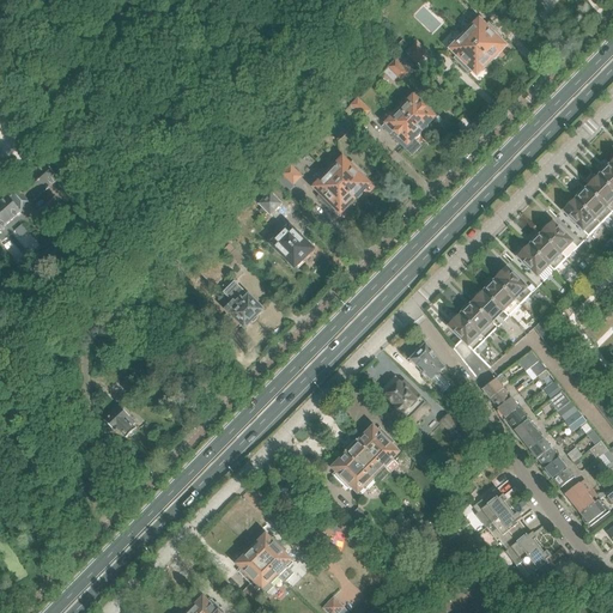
[(498,55),(504,48),(504,47),(499,42),(503,38),(489,25),(485,29),(477,20),(469,28),(471,29),(463,36),(491,62),(491,61),(495,62),(498,58),(498,55)]
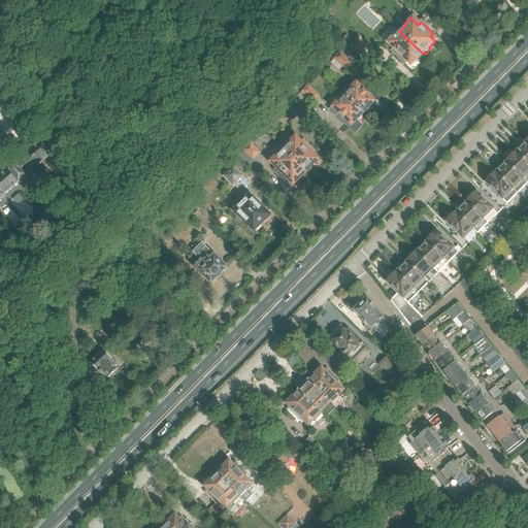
[(422,55),(423,54),(399,31),(393,37),(392,36),(386,42),(393,50),(391,53),(403,64),(405,62),(409,65),(410,65),(411,65),(416,61),(418,61),(422,57),(422,55)]
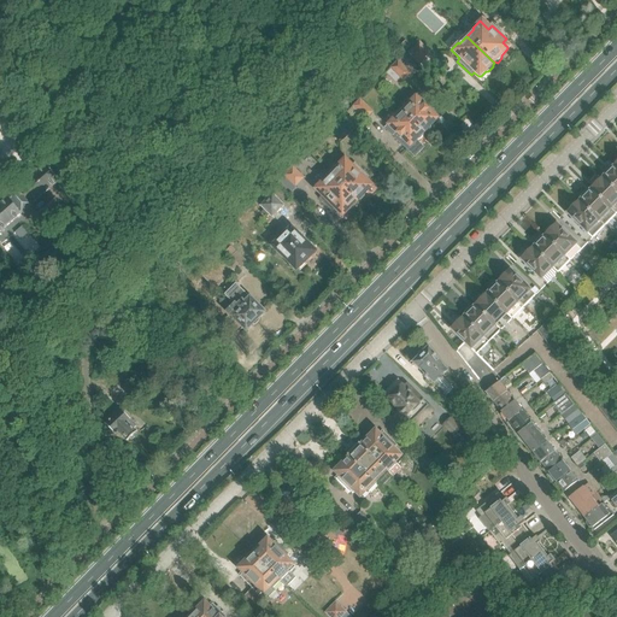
[(409,54),(421,65),(432,54),(419,42),(409,54)]
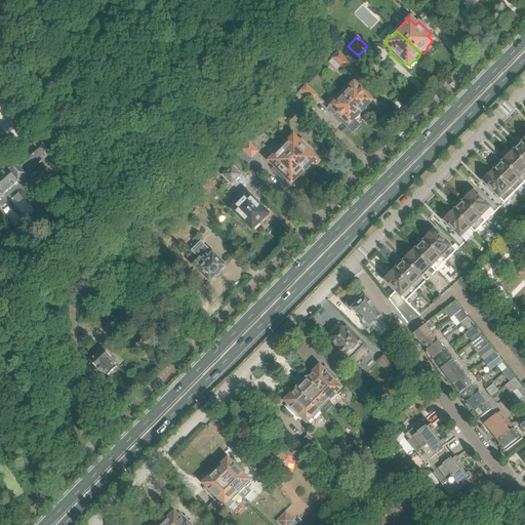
[(344,70),(350,64),(339,52),(333,58),(344,70)]
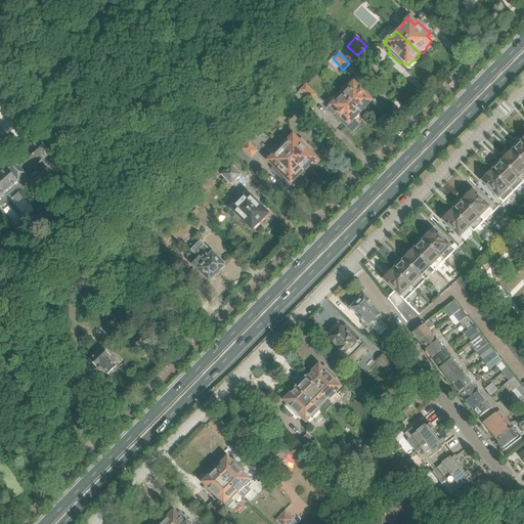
[(365,108),(370,103),(369,100),(366,96),(367,95),(363,91),(362,92),(353,84),(342,95),(359,114),(360,113),(362,113),(365,110),(365,108)]
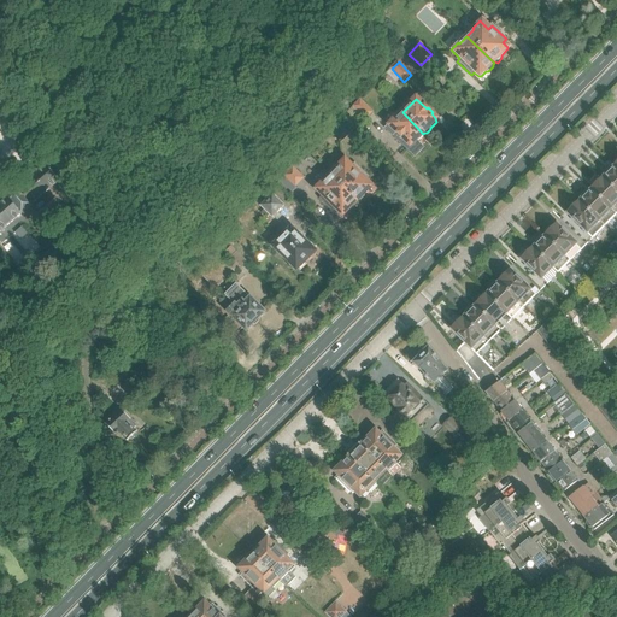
[(356,128),(364,118),(366,119),(374,112),(360,100),(353,107),(345,117),(356,128)]
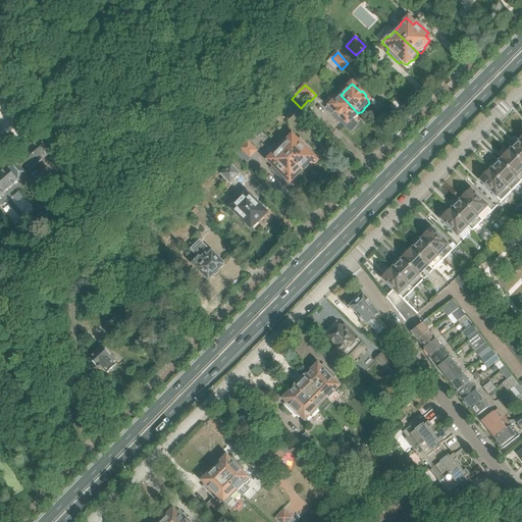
[(357,114),(358,113),(341,95),(328,107),(336,115),(334,118),(338,122),(342,119),(345,123),(348,123),(352,119),(354,119),(357,116),(357,114)]
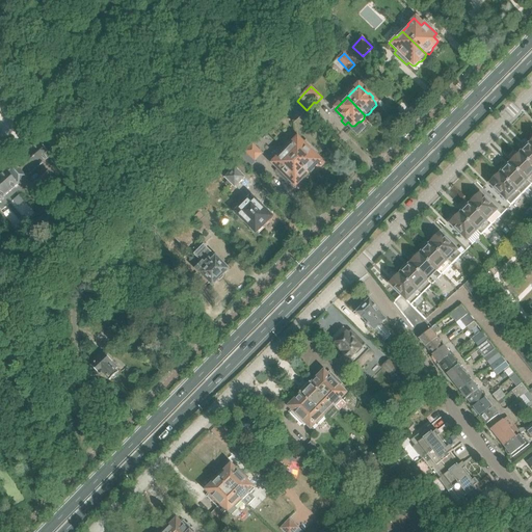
[(294,124),(307,111),(297,102),(285,114),(294,124)]
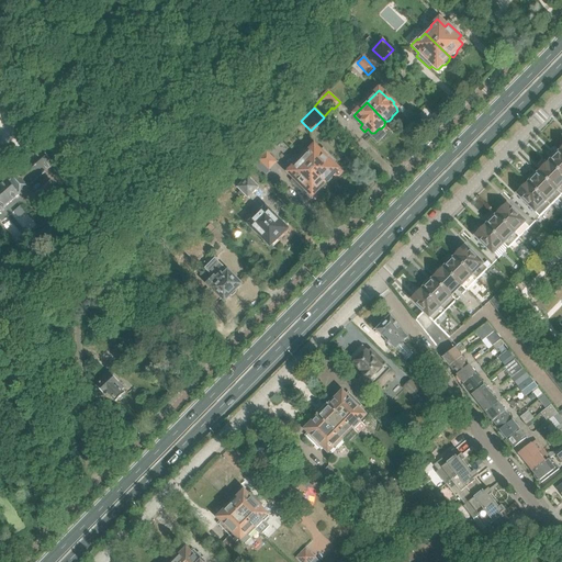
[(435,273),(427,281),(423,285),(418,290),(414,294),(415,296),(411,301),(434,324),(446,313),(456,302),(457,301),(467,292),(467,291),(476,281),(489,269),(508,249),(519,238),(539,217),(551,206),(561,197),(561,194),(561,145),(560,147),(555,152),(551,156),(546,163),(540,167),(532,176),(528,180),(524,184),(519,189),(501,206),(496,211),(493,215),(489,220),(482,226),(478,231),(459,249),(454,254),(450,258),(446,262),(439,269),(435,273)]
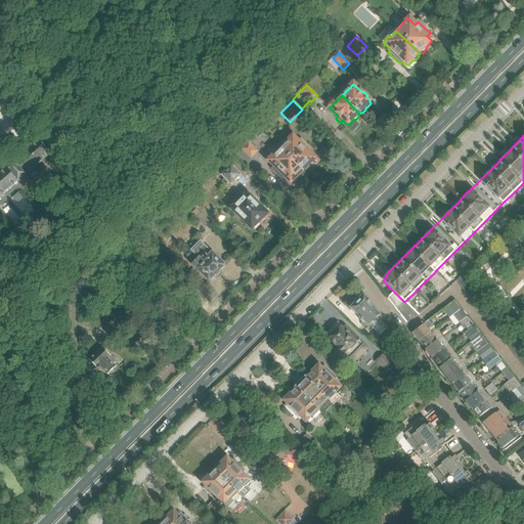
[(308,166),(313,161),(313,158),(310,155),(313,151),(301,139),(298,143),(291,136),(285,142),(286,143),(279,149),(302,172),(303,171),(305,171),(308,168),(308,166)]
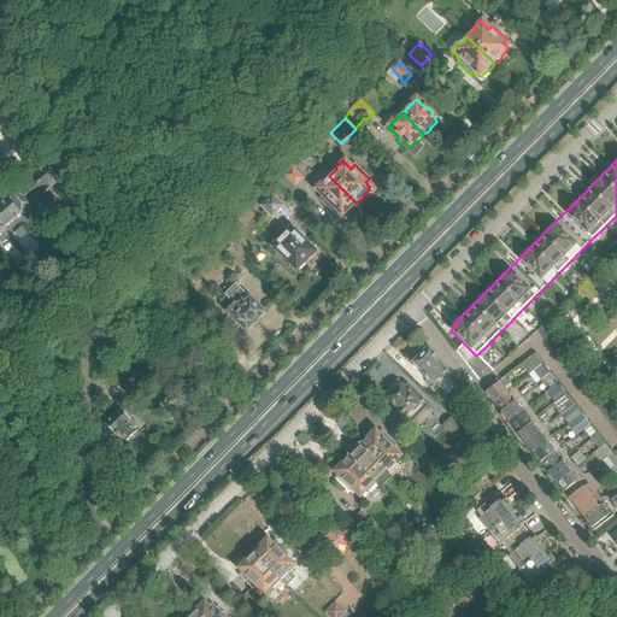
[(9,198),(0,204),(0,233),(19,217),(23,213),(22,213),(27,210),(30,205),(31,206),(60,181),(46,165),(19,188),(17,191),(13,194),(9,198)]
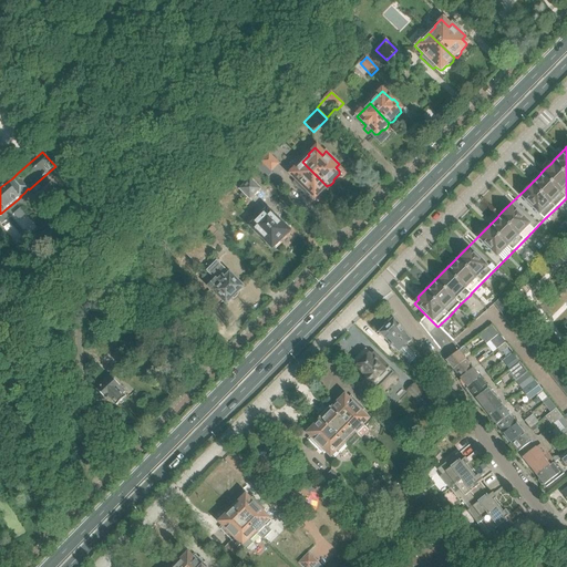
[(272,173),(280,164),(269,153),(261,162),(258,167),(268,177),(272,173)]
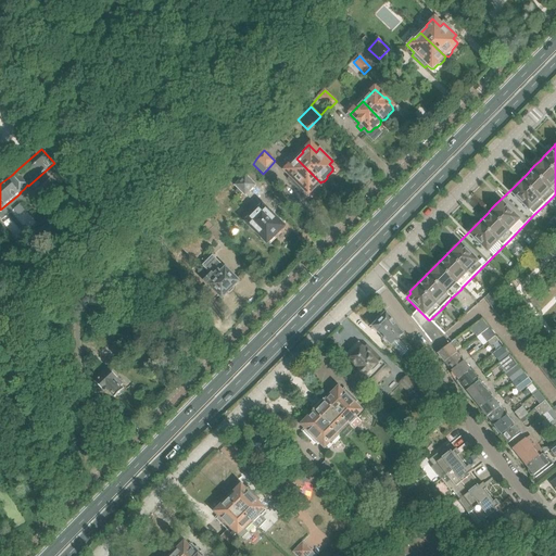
[(319,184),(320,182),(297,159),(290,165),(289,165),(283,171),(290,177),(287,180),(300,193),(303,190),(306,193),(310,193),(315,189),(317,189),(319,186),(319,184)]
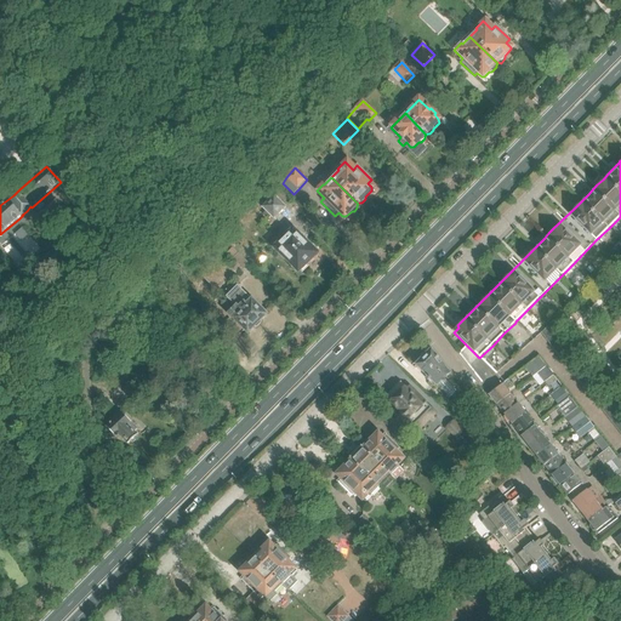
[(286,208),(274,195),(275,195),(272,192),(263,199),(268,203),(262,208),(274,220),(286,208)]
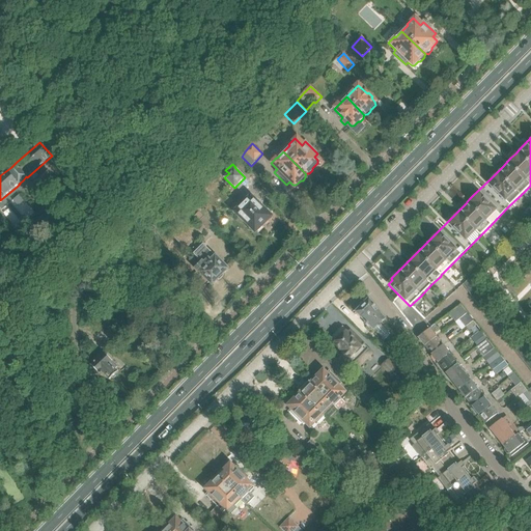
[(266,177),(261,173),(257,177),(261,182),(266,177)]
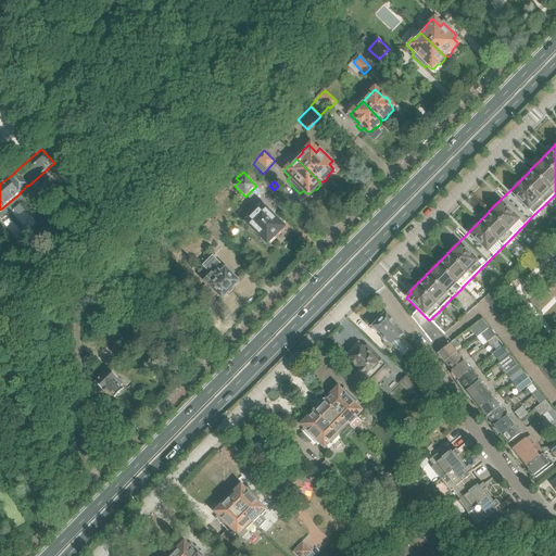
[(285,229),(286,226),(283,224),(280,224),(263,206),(257,211),(260,213),(248,225),(261,238),(261,240),(263,243),(265,242),(267,244),(269,243),(270,244),(274,241),(273,239),(279,232),(282,232),(285,229)]
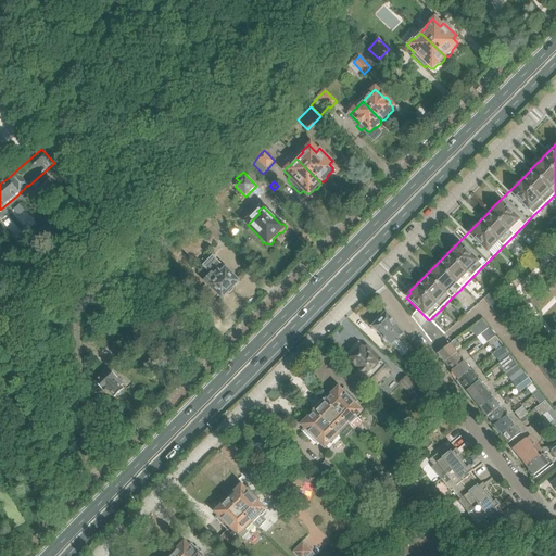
[(218,241),(224,236),(209,222),(203,227),(218,241)]
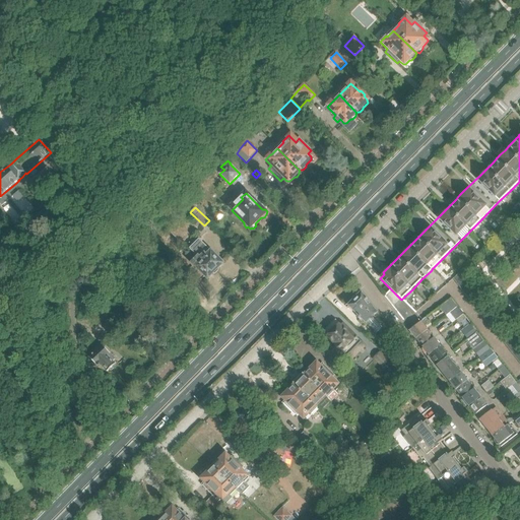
[(208,279),(223,264),(198,239),(189,249),(197,257),(192,263),(208,279)]
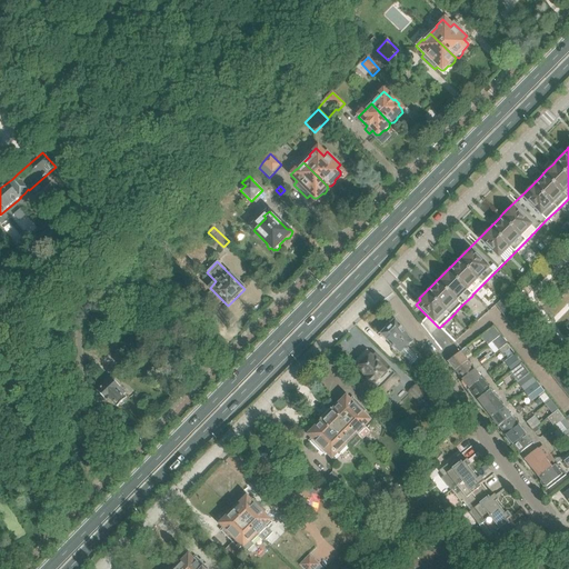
[(496,306),(501,312),(511,303),(505,297),(496,306)]
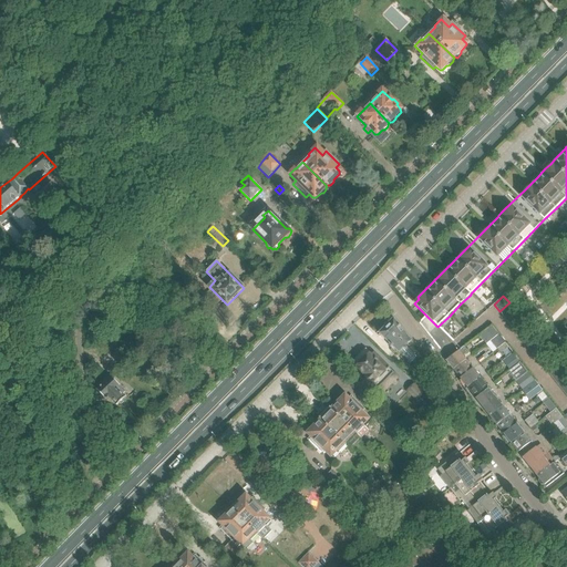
[(500,311),(504,318),(514,309),(509,302),(500,311)]
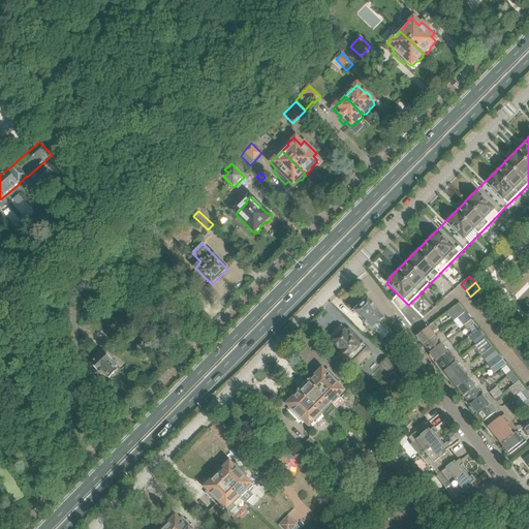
[(470,297),(475,302),(485,294),(479,288),(470,297)]
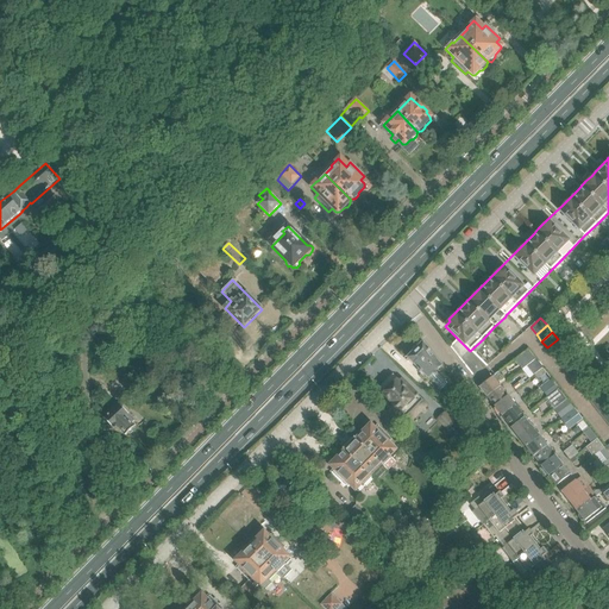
[(547,347),(552,355),(564,346),(558,339),(547,347)]
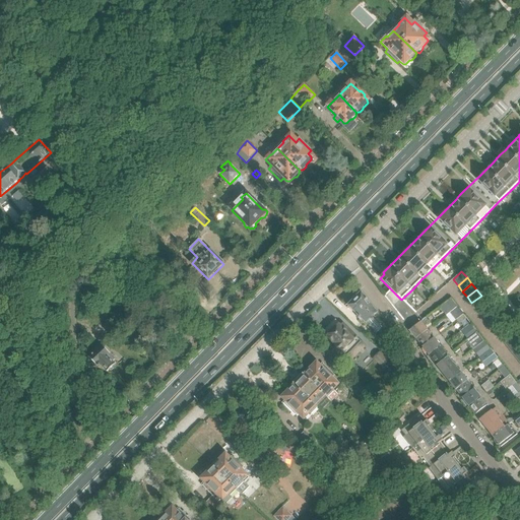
[(382,328),(374,319),(378,314),(361,293),(354,298),(356,301),(349,308),(358,317),(358,319),(360,321),(363,321),(367,325),(368,324),(377,333),(382,328)]
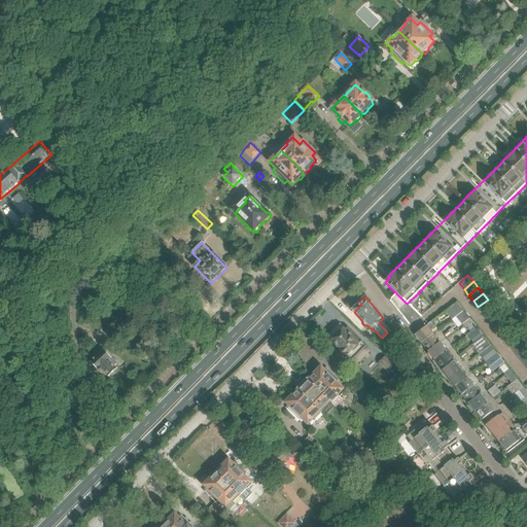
[(478,307),(483,313),(492,306),(488,300),(478,307)]
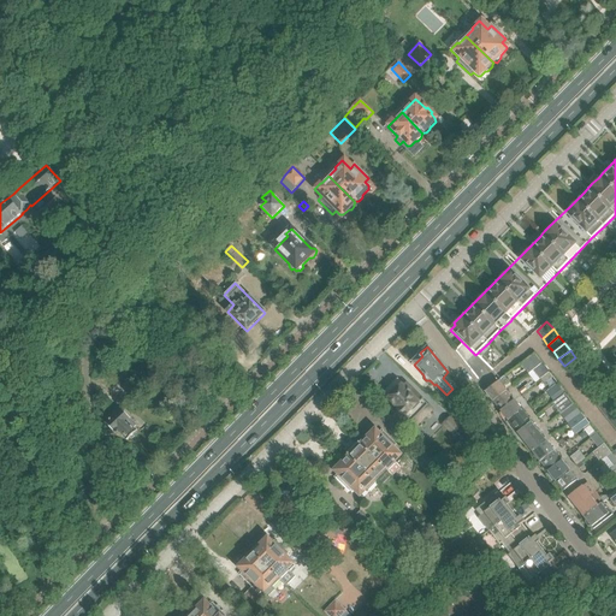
[(529,374),(533,371),(543,363),(534,354),(521,365),(529,374)]
